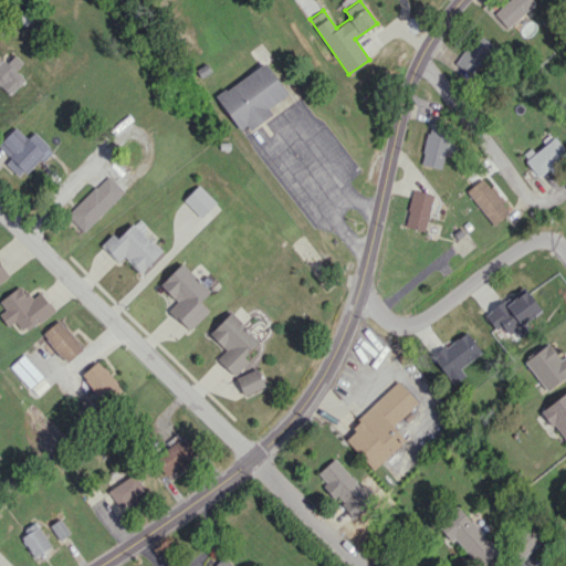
[(506,0),(492,14),(506,30),(535,2),(533,0),(506,0)]
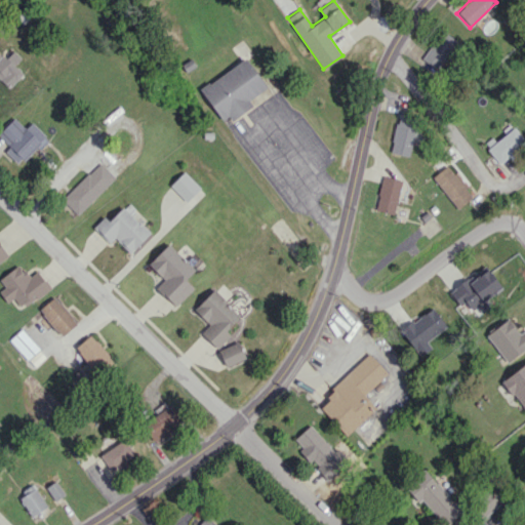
[(419,65),(437,75),(457,40),(441,30),(419,65)]
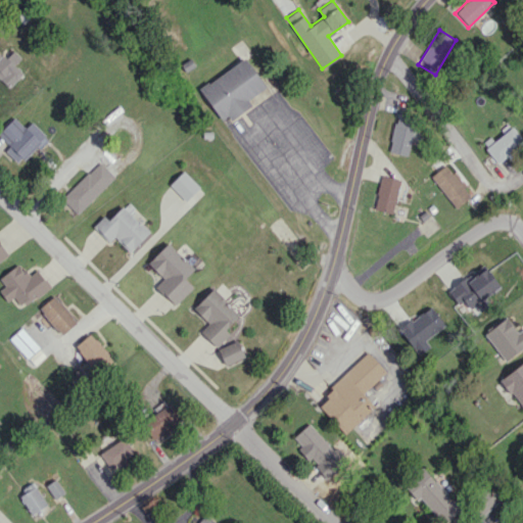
[(12,49),(5,58),(0,53),(0,78),(9,88),(24,73),(14,64),(21,57),(12,49)]
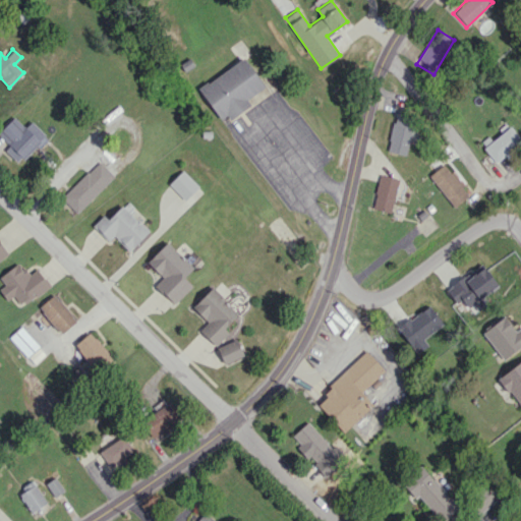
[(265,87),(244,57),(198,89),(223,123),(250,104),(247,99),(265,87)]
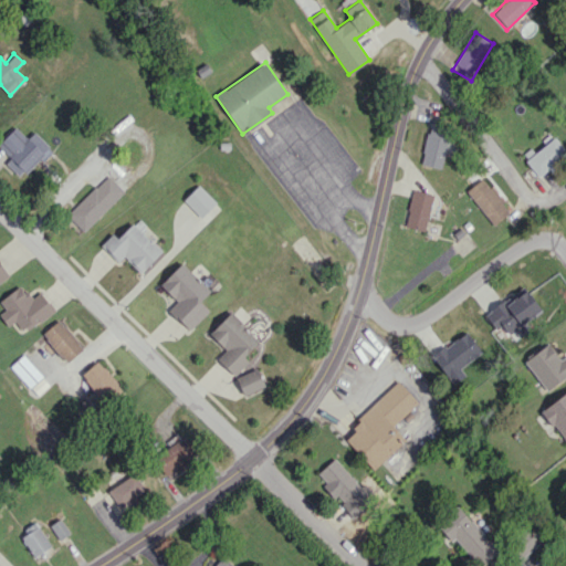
[(443,155),(449,156),(454,126),(429,122),(421,164),(441,168),(443,155)]
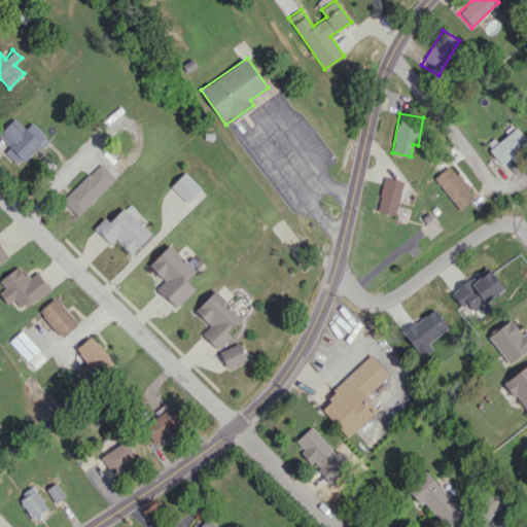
[(32,123),(26,129),(14,117),(0,132),(0,137),(9,146),(5,151),(20,165),(46,136),(32,123)]
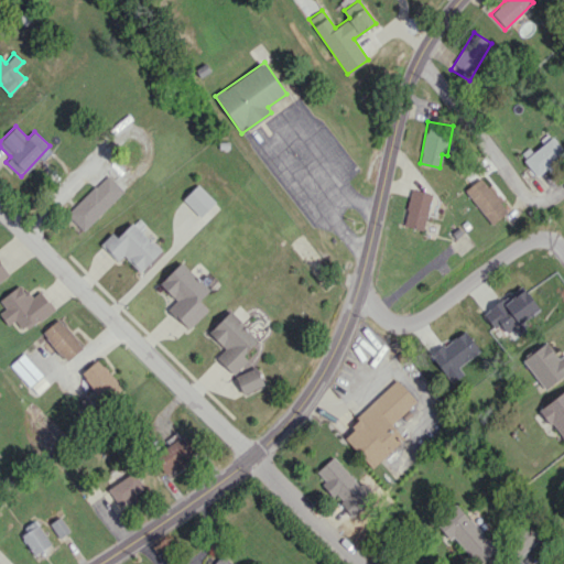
[(537,175),(563,153),(563,151),(552,137),(523,160),(537,175)]
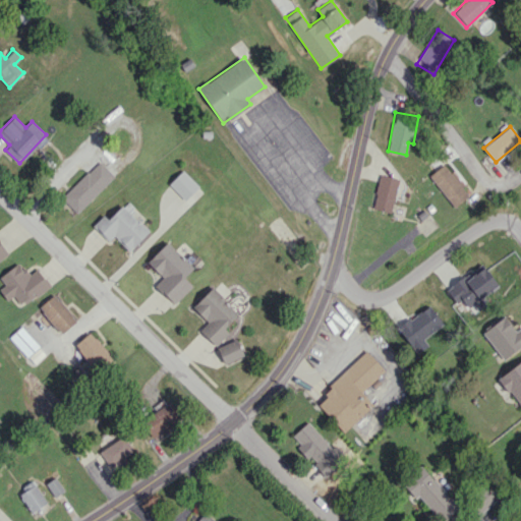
[(115,176),(100,161),(61,197),(76,213),(115,176)]
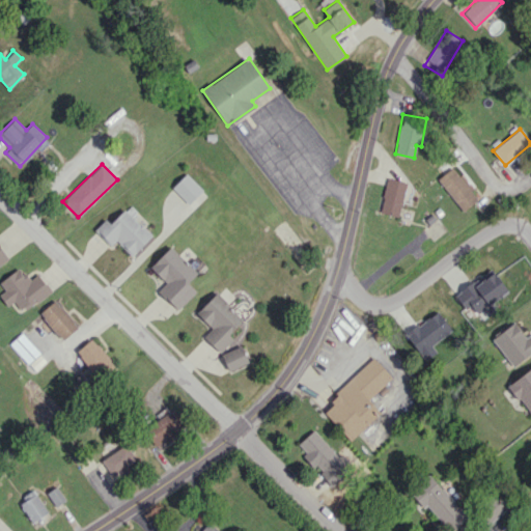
[(479,198),(453,166),(437,178),(463,211),(479,198)]
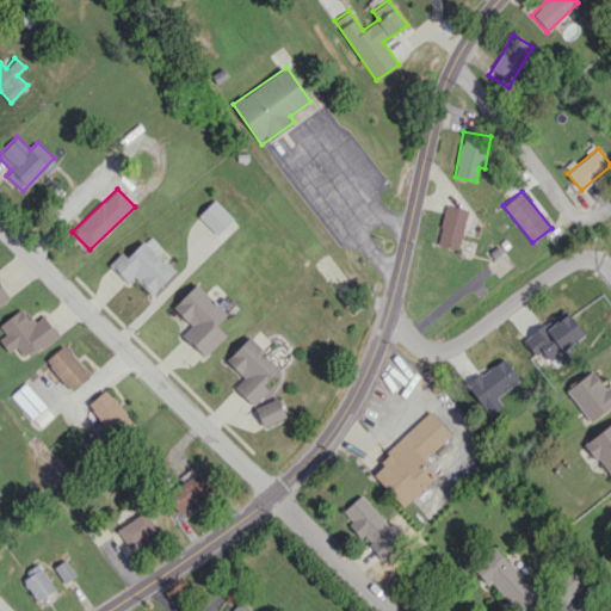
[(234,218),(215,199),(197,216),(216,235),(234,218)]
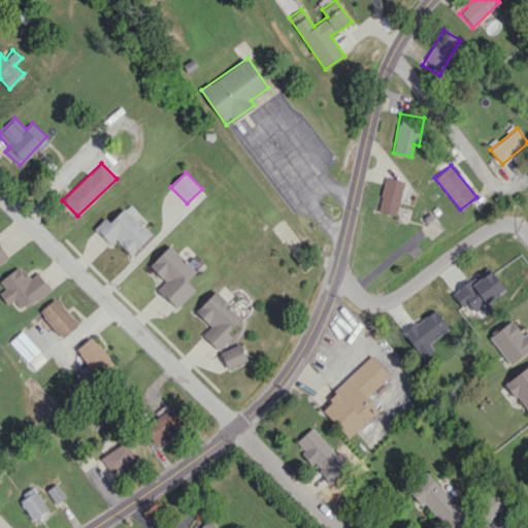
[(376,210),(395,216),(404,182),(386,176),(376,210)]
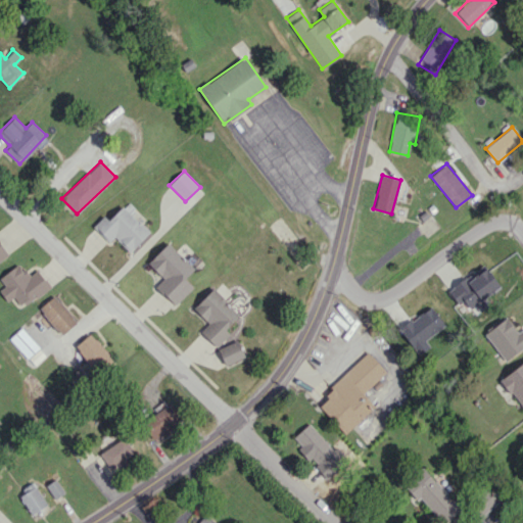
[(130,251),(149,232),(123,205),(108,220),(104,216),(93,226),(109,242),(114,237),(130,251)]
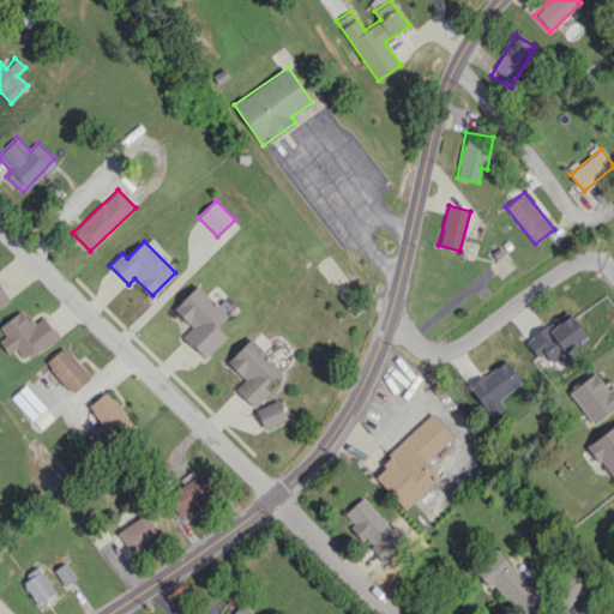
[(0,305),(10,298),(0,284),(0,305)]
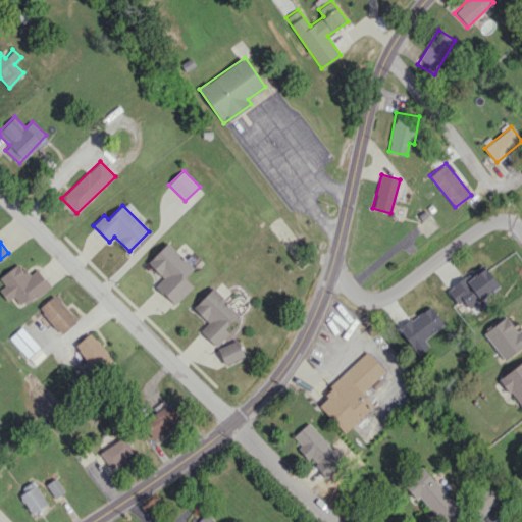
[(163,277),(155,285),(174,305),(193,285),(185,277),(194,267),(167,242),(148,262),(163,277)]
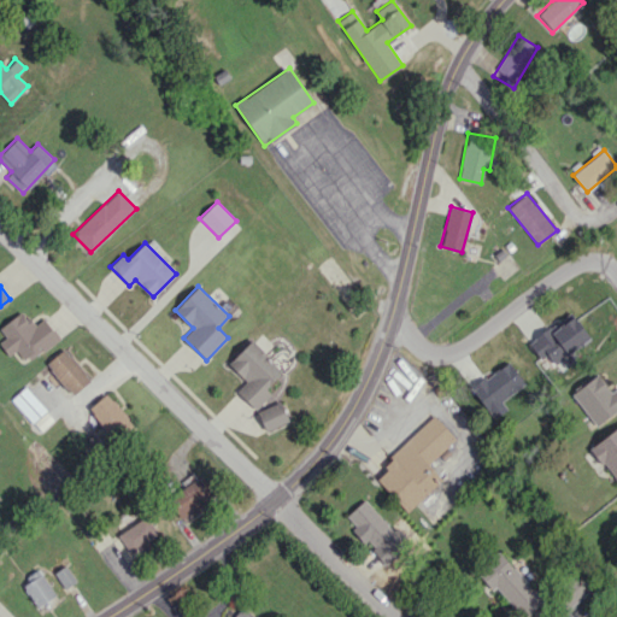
[(0,325),(0,329),(6,338),(0,341),(0,344),(9,356),(16,351),(24,363),(59,339),(45,318),(34,325),(23,311),(0,325)]
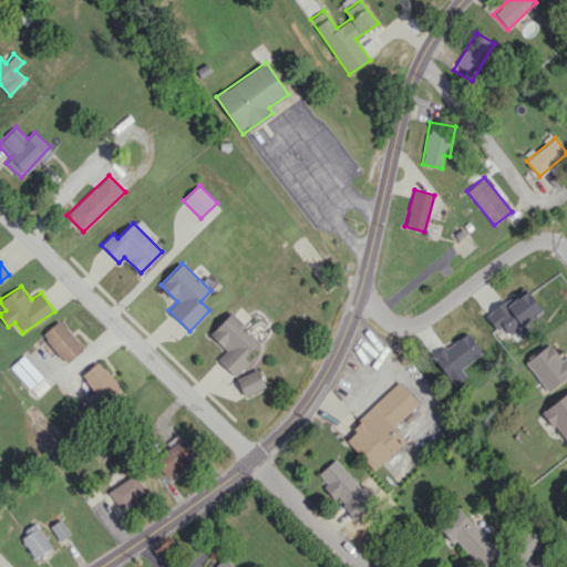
[(487,316),(507,338),(543,309),(523,286),(487,316)]
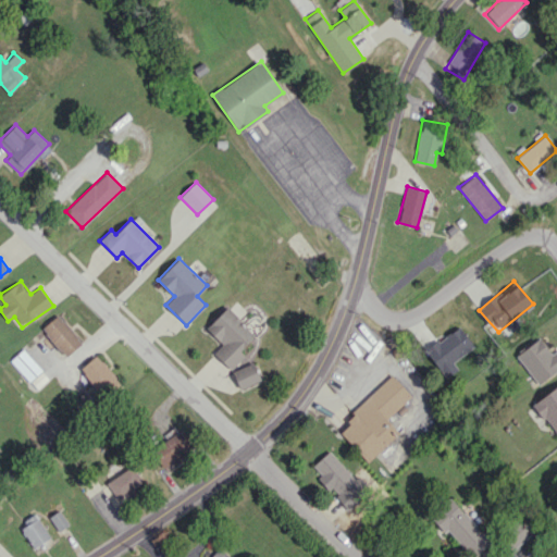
[(213,353),(231,370),(245,355),(240,350),(256,334),(226,307),(206,329),(222,344),(213,353)]
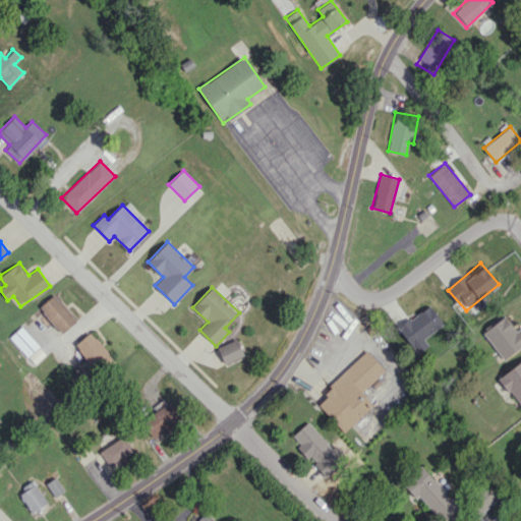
[(61,334),(76,321),(55,293),(39,305),(61,334)]
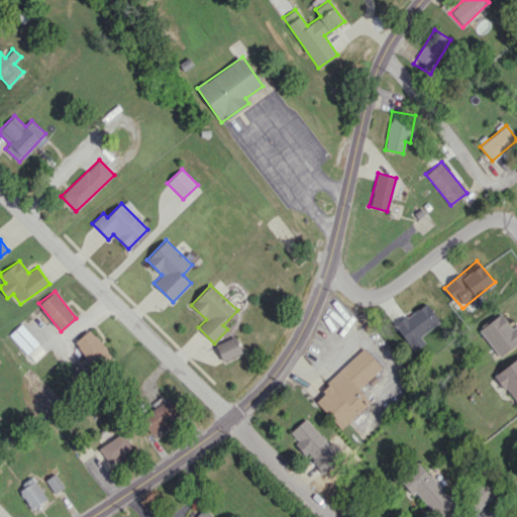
[(420,336),(440,321),(425,302),(394,326),(414,351),(425,342),(420,336)]
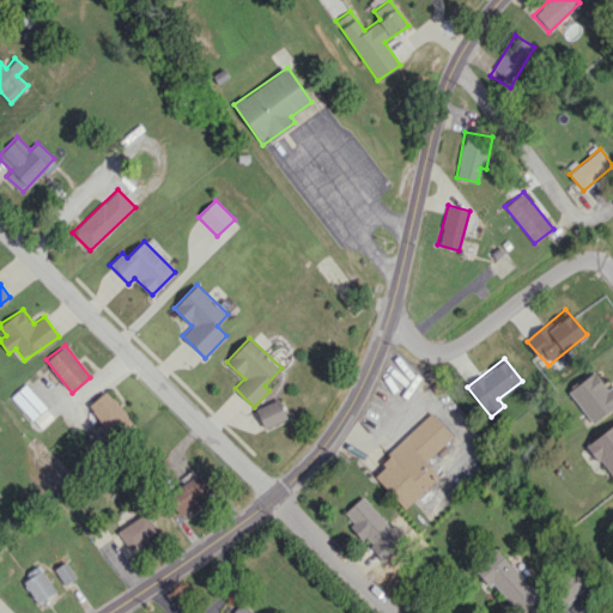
[(568,392),(593,424),(612,407),(612,383),(607,389),(593,371),(568,392)]
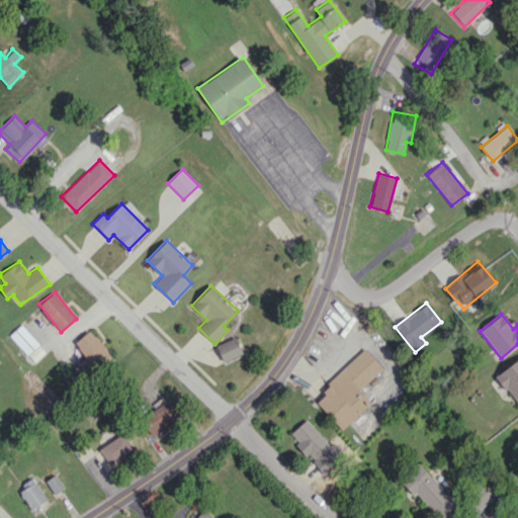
[(9,335),(33,362),(46,351),(21,324),(9,335)]
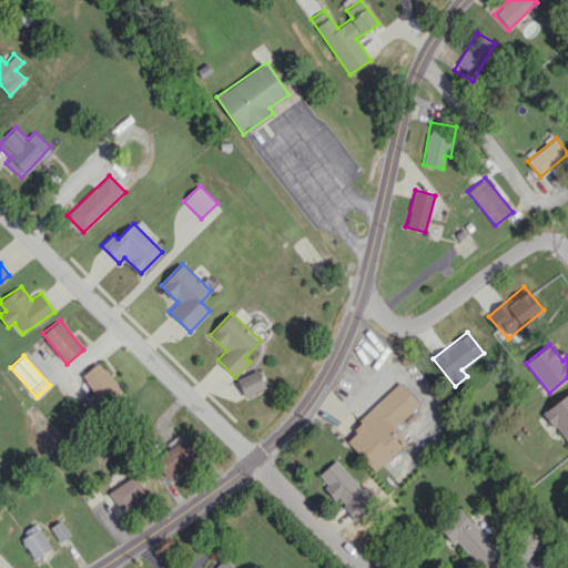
[(121,392),(101,362),(81,374),(102,405),(121,392)]
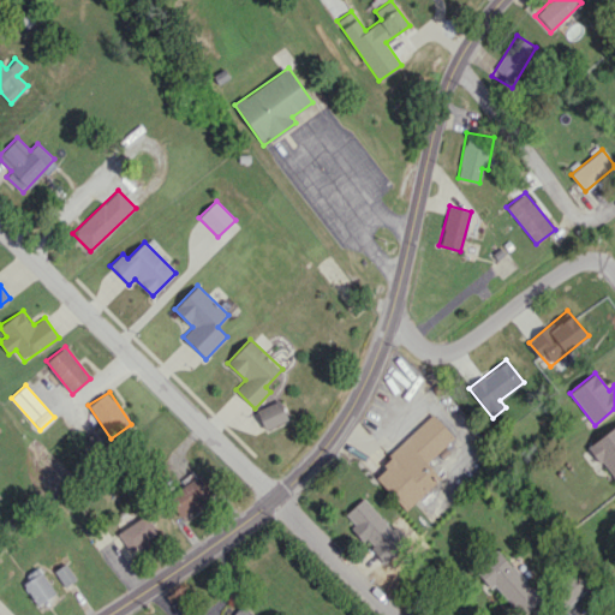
[(288,419),(280,399),(256,410),(266,430),(288,419)]
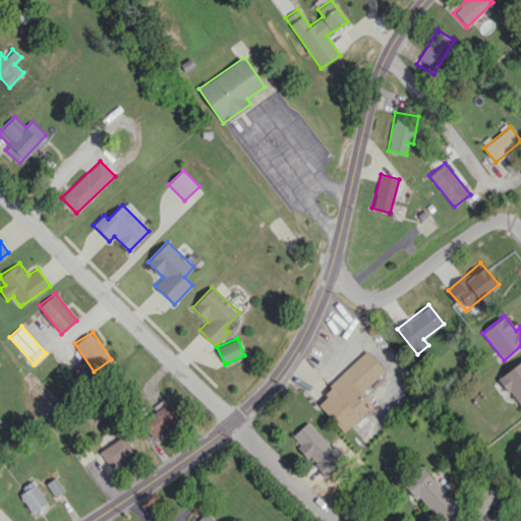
[(385,369),(367,351),(314,401),(344,432),(373,404),(361,392),(385,369)]
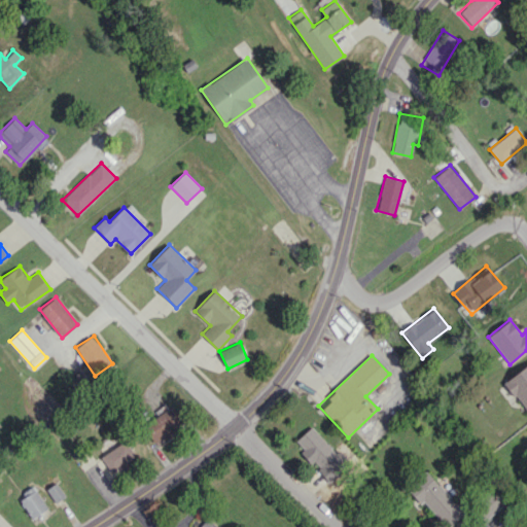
[(526,364),(504,382),(526,411),(526,364)]
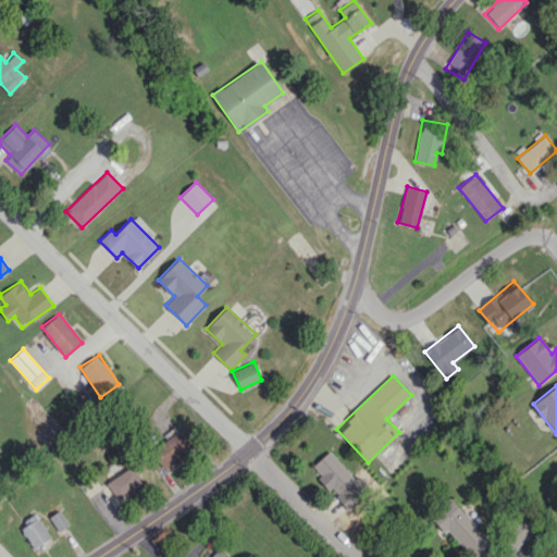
[(194,447),(182,430),(151,449),(163,468),(194,447)]
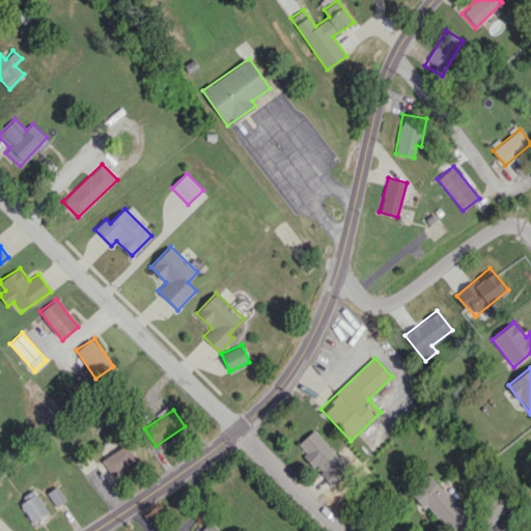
[(302,455),(313,467),(315,464),(324,472),(339,457),(313,429),(298,444),(306,452),(302,455)]
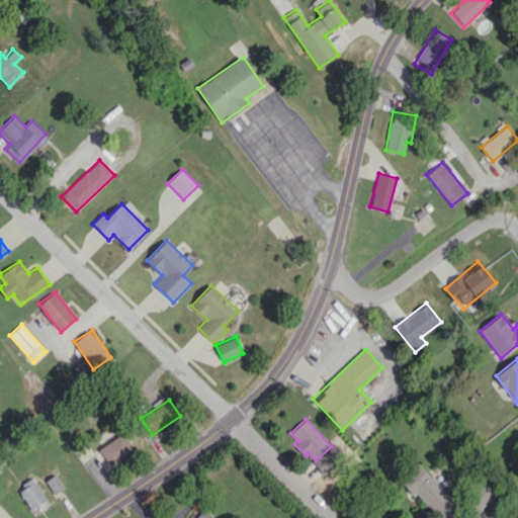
[(134,448),(122,433),(98,449),(111,468),(126,458),(123,455),(134,448)]
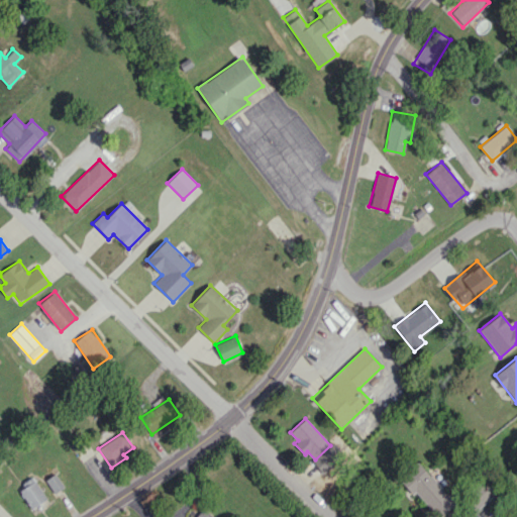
[(402,477),(433,516),(437,516),(454,504),(420,461),(402,477)]
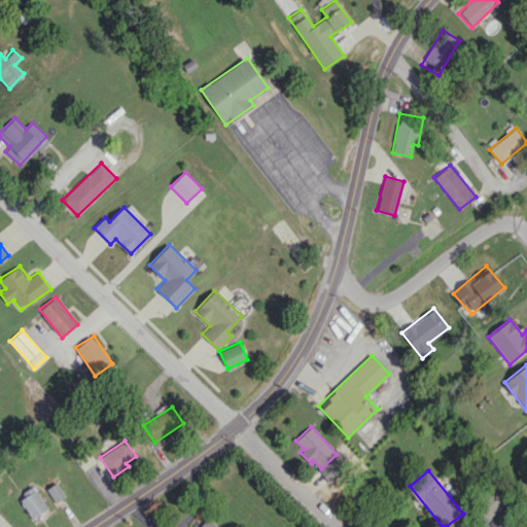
[(46,489),(56,502),(66,496),(56,482),(46,489)]
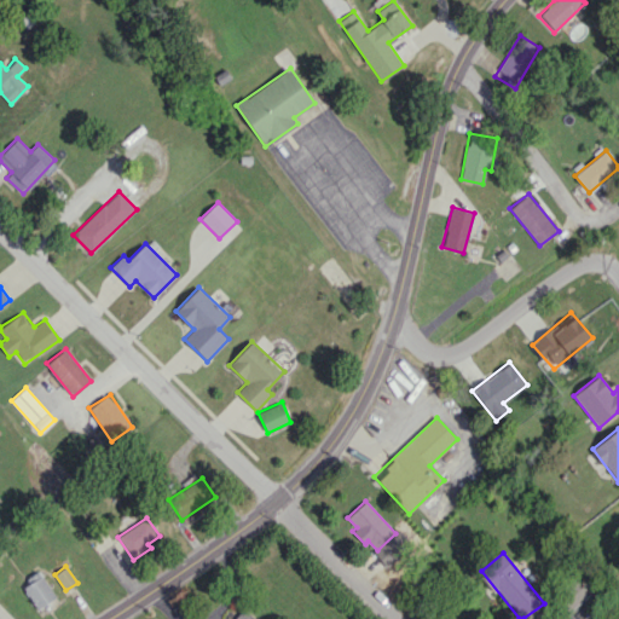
[(56,596),(40,573),(22,585),(38,608),(56,596)]
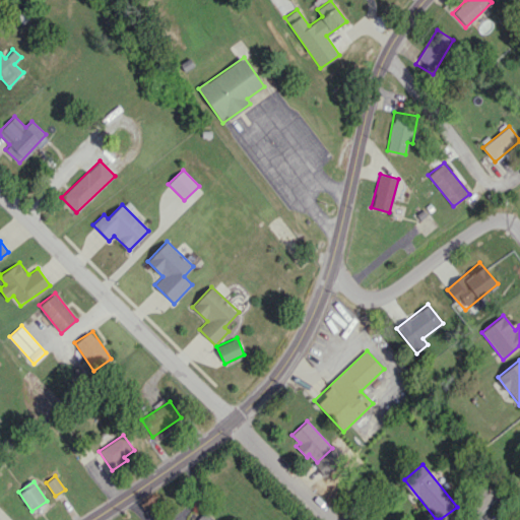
[(469,497),(478,519),(500,511),(490,489),(469,497)]
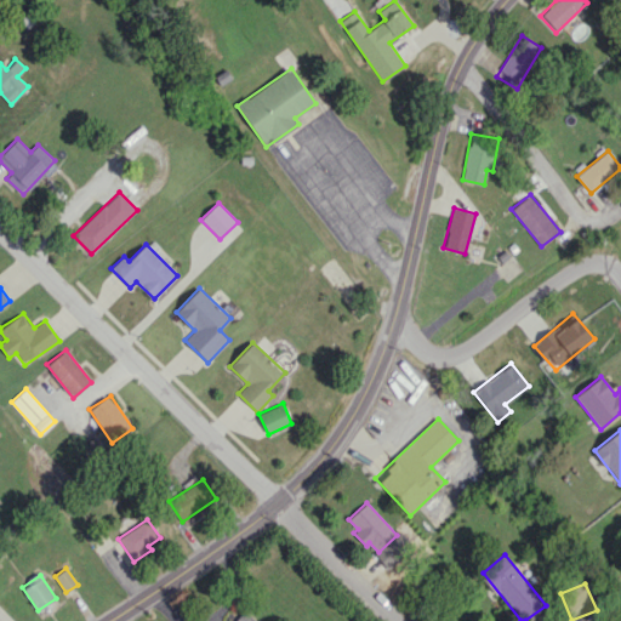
[(234,620),(255,620),(245,610),(234,620)]
